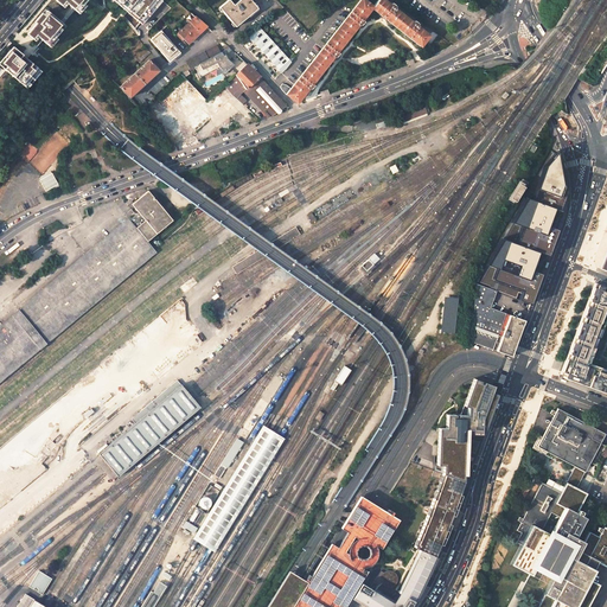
[(59,0),(64,4),(66,0),(81,11),(89,0),(59,0)]
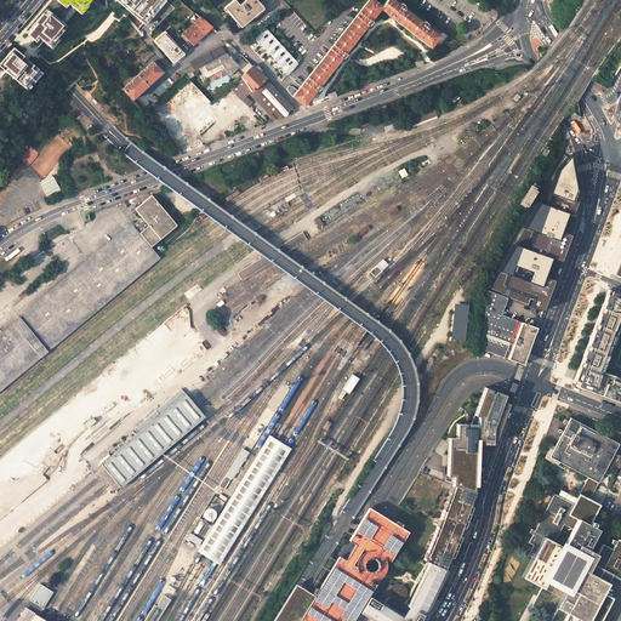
[(114,0),(148,27),(169,0),(114,0)]
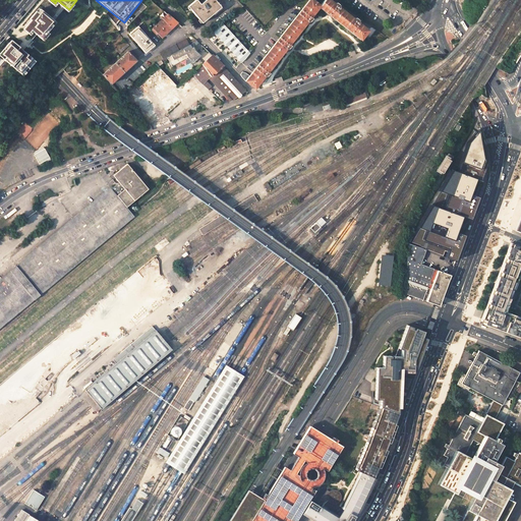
[(221,7),(214,0),(206,0),(200,4),(196,0),(195,0),(188,6),(201,23),(221,7)]
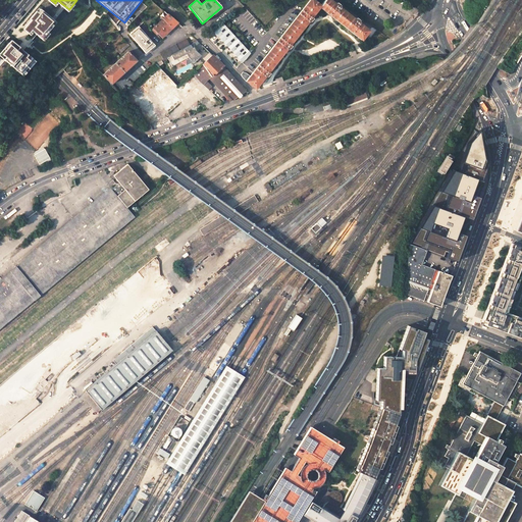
[(275,65),(286,51),(289,53),(291,50),(293,51),(294,49),(290,46),(307,23),(308,22),(310,24),(312,22),(313,23),(315,20),(311,17),(319,7),(320,6),(312,0),(310,0),(246,82),(256,91),(265,79),(268,81),(270,79),(271,79),(272,76),(269,73),(275,65)]
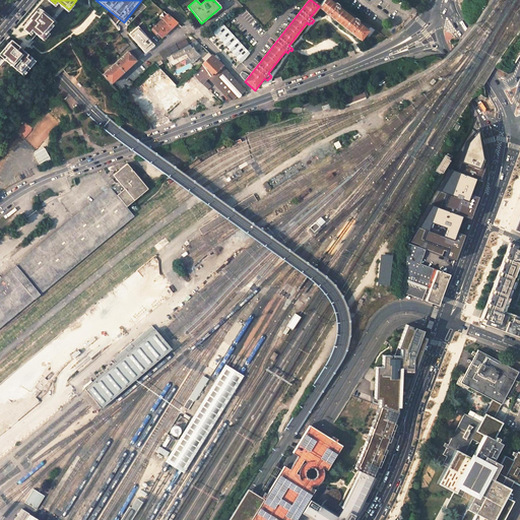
[(318,7),(360,40),(368,30),(359,24),(360,22),(354,17),(353,19),(339,9),(341,7),(335,3),(334,4),(328,0),(323,0),(319,6),(318,7)]
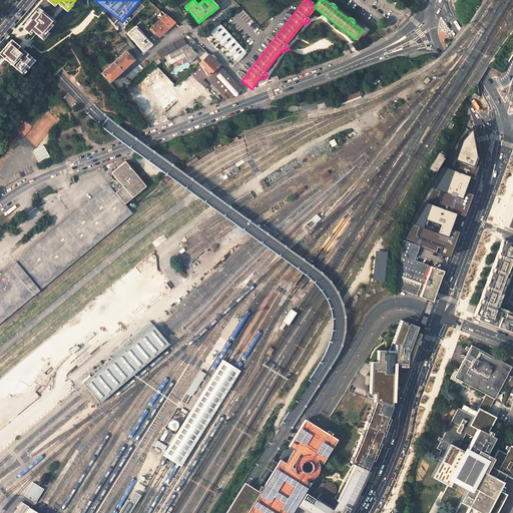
[(23,25),(30,31),(33,27),(43,36),(57,20),(42,6),(40,8),(39,7),(23,25)]
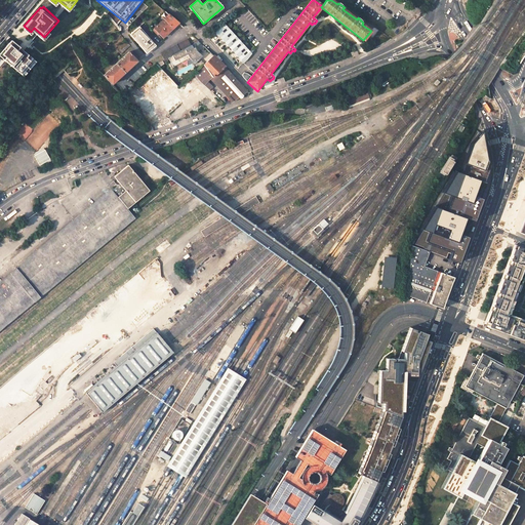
[(178,23),(169,14),(153,30),(163,41),(164,39),(163,38),(178,23)]
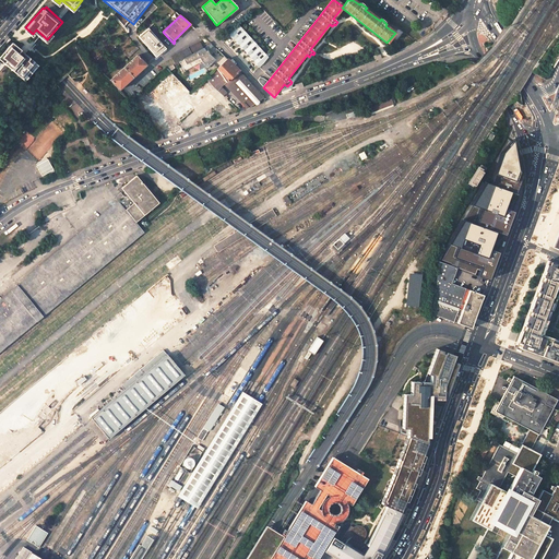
[(258,67),(269,58),(241,24),(230,34),(258,67)]
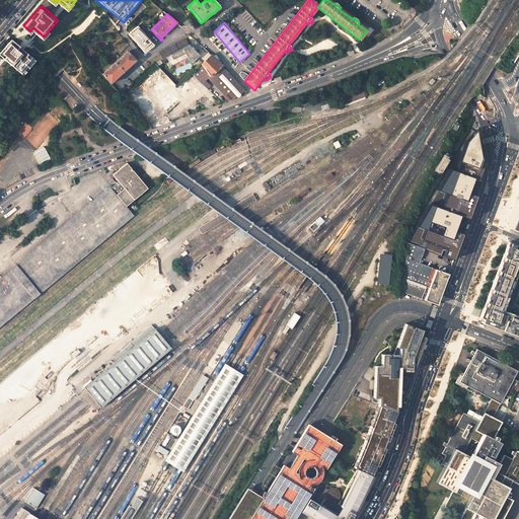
[(138,26),(136,27),(141,32),(146,38),(150,43),(151,42),(138,26)]
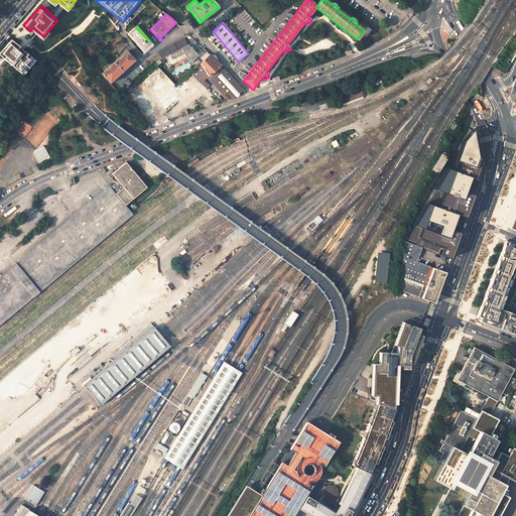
[(135,27),(128,33),(144,52),(147,50),(146,48),(152,43),(150,41),(149,42),(145,37),(140,32),(135,27)]
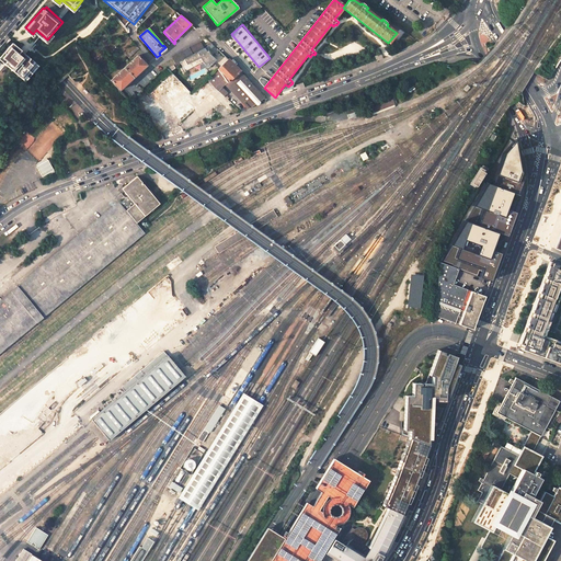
[(0,56),(0,57),(26,80),(41,65),(14,41),(0,56)]
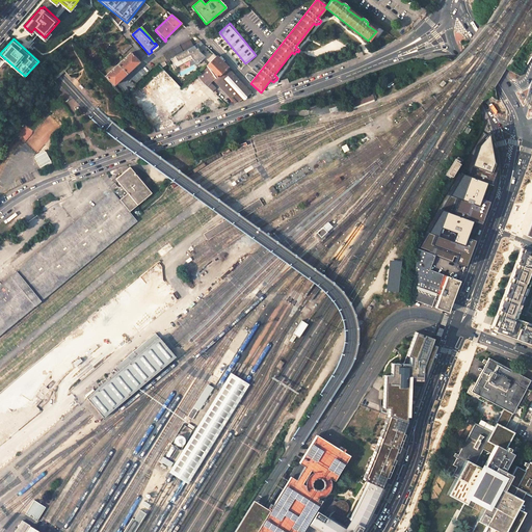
[(193,46),(189,40),(163,53),(166,60),(169,58),(175,56),(193,46)]
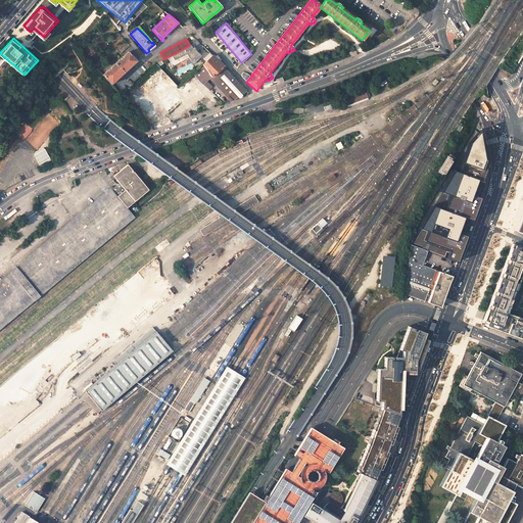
[(194,43),(190,45),(172,55),(167,57),(173,66),(189,58),(195,63),(201,56),(196,51),(195,46),(196,46),(199,43),(198,41),(194,43)]
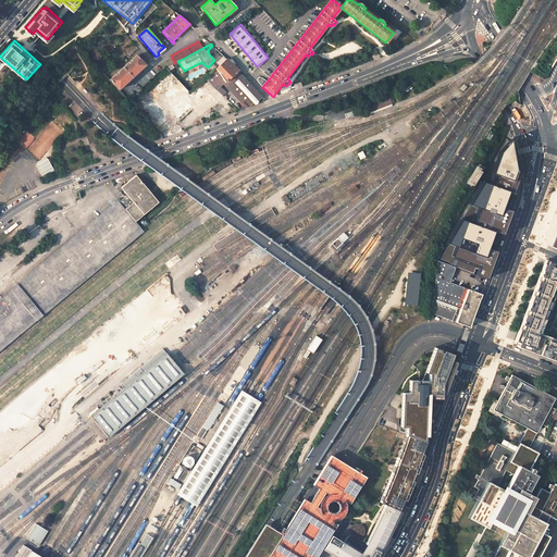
[(146,65),(137,56),(110,79),(119,89),(146,65)]
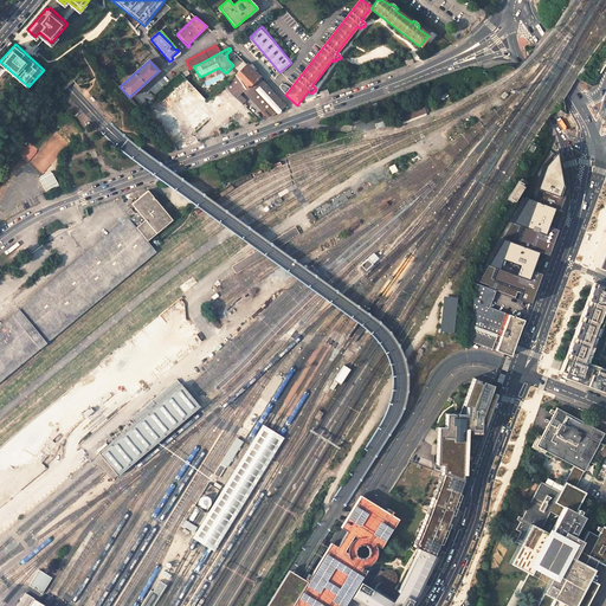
[(246,64),(234,75),(245,89),(246,91),(259,77),(259,76),(246,64)]
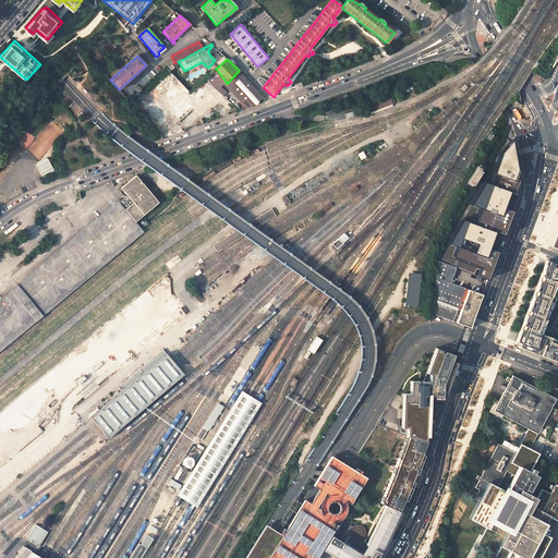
[(207,79),(214,87),(217,91),(220,86),(226,82),(216,69),(207,79)]
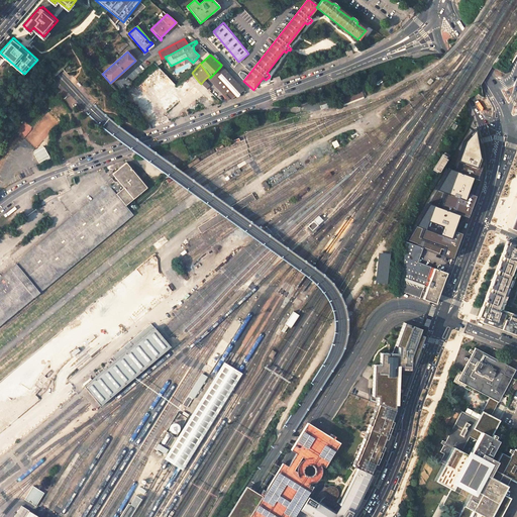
[(210,78),(230,99),(243,90),(221,66),(210,78)]
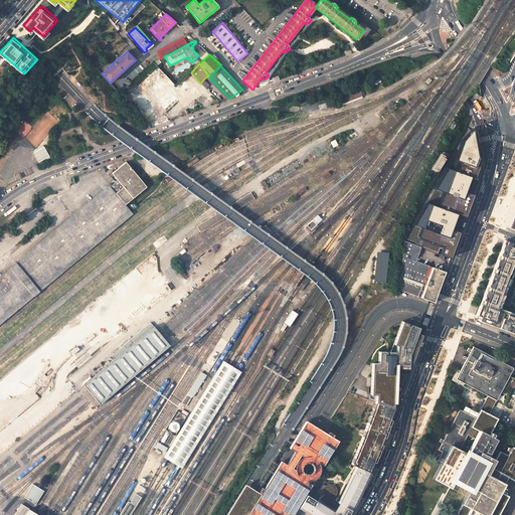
[(360,91),(338,100),(340,104),(362,96),(360,91)]
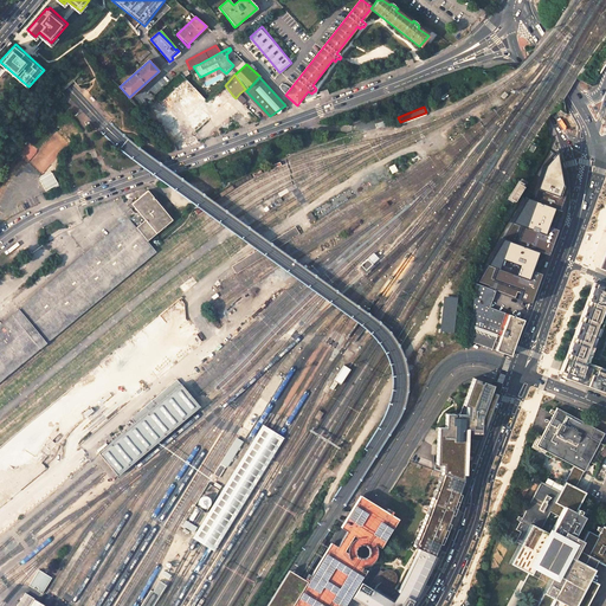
[(227,128),(233,122),(230,116),(223,122),(227,128)]
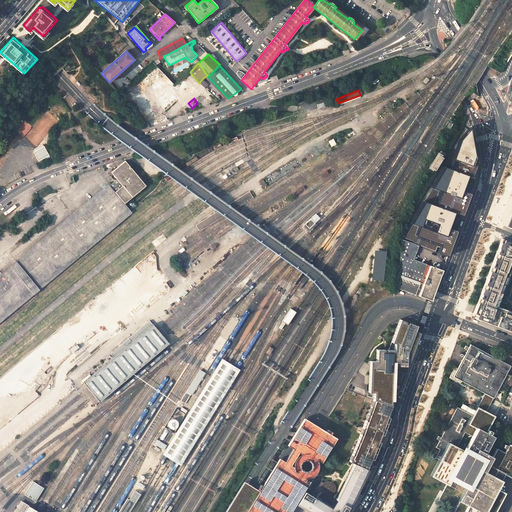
[(467,124),(440,170),(474,182),(477,171),(478,164),(477,158),(474,145),(467,124)]
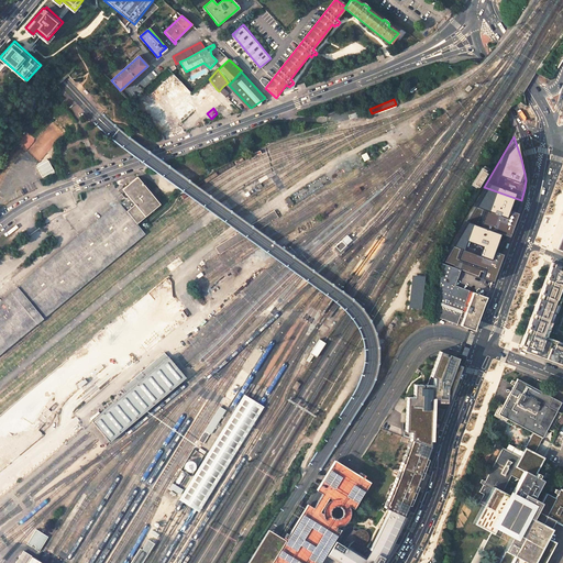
[(484,166),(473,184),(478,187),(489,169),(484,166)]
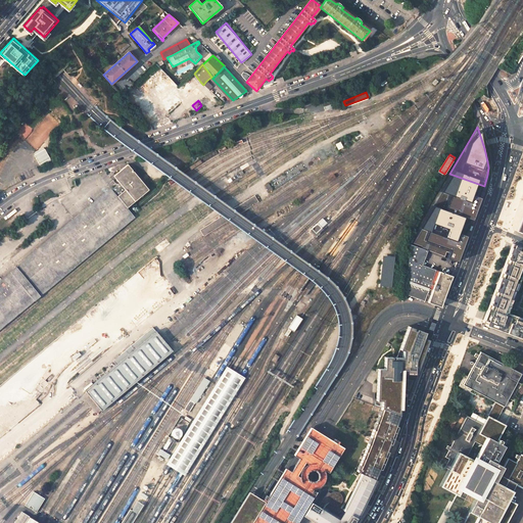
[(128,164),(113,176),(125,190),(117,196),(127,208),(149,190),(128,164)]
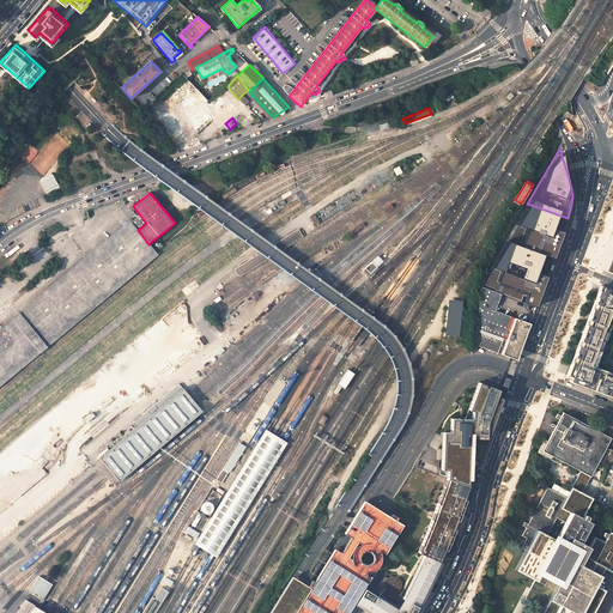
[(568,218),(527,204),(480,286),(502,295),(535,308),(568,218)]
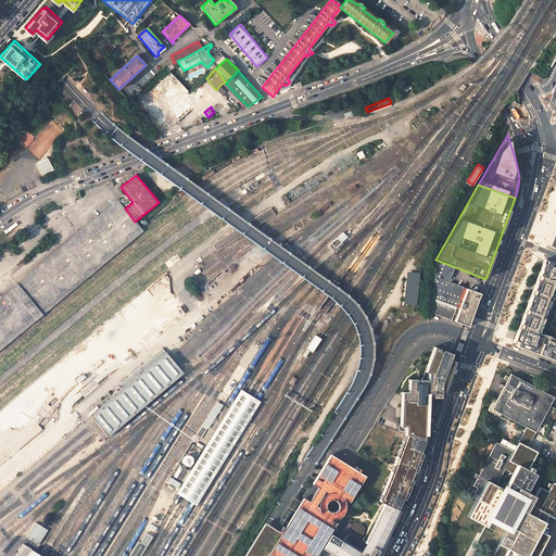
[(119,203),(0,302),(0,346),(141,229),(135,222),(125,209),(119,203)]
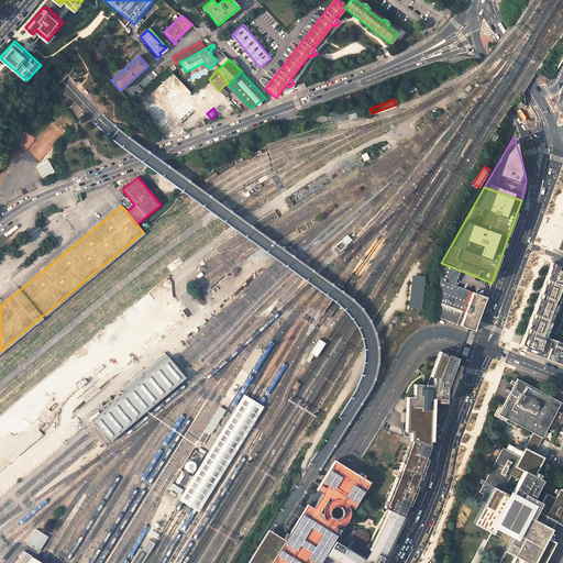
[(278,218),(274,211),(252,225),(260,230),(278,218)]
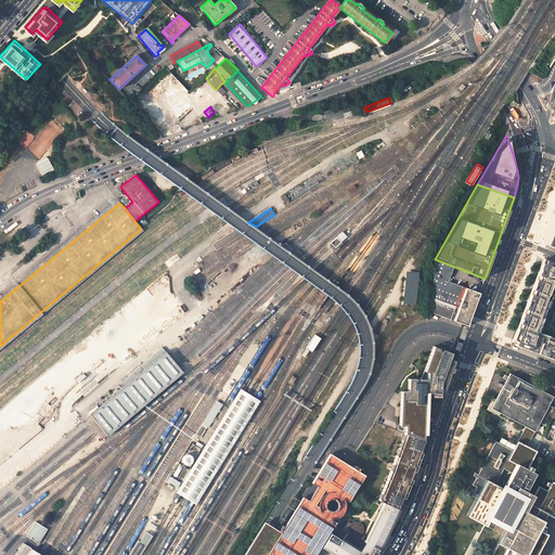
[(235,230),(211,245),(216,252),(243,235),(235,230)]
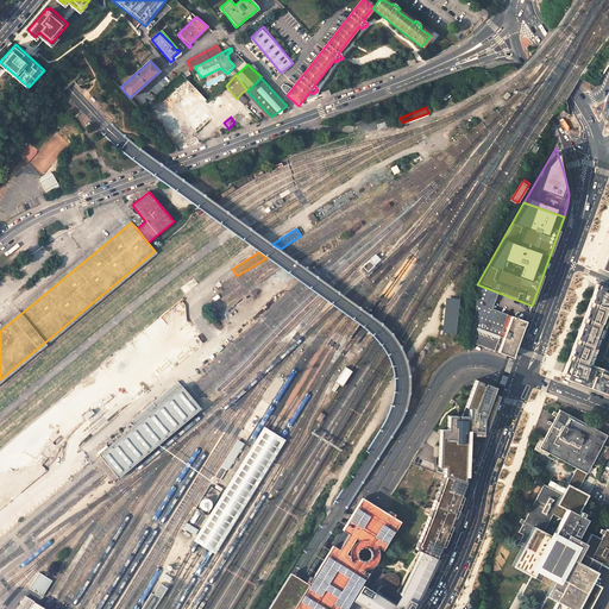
[(376,255),(363,267),(368,271),(381,259),(377,256),(376,255)]
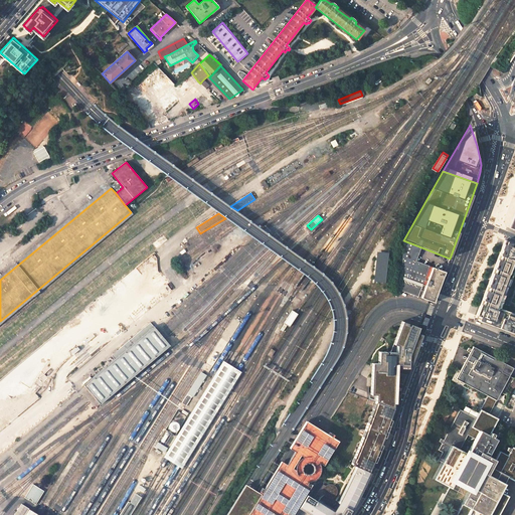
[(403,240),(401,291),(417,297),(418,297),(420,298),(426,300),(427,301),(427,300),(433,302),(445,272),(415,261),(421,247),(403,240)]
